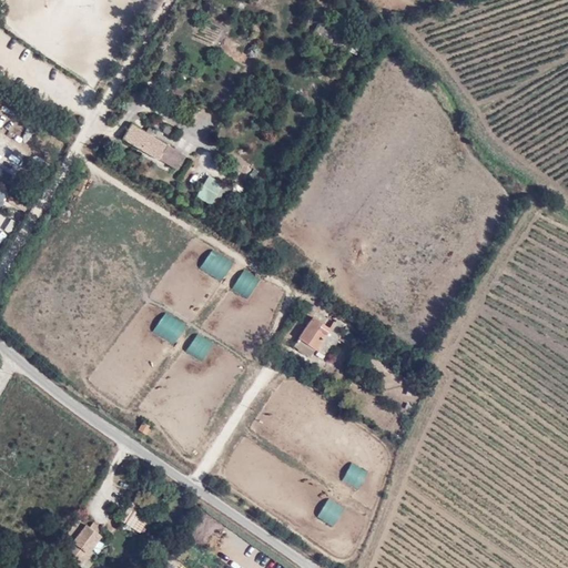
[(130,124),(120,138),(153,161),(162,146),(130,124)]
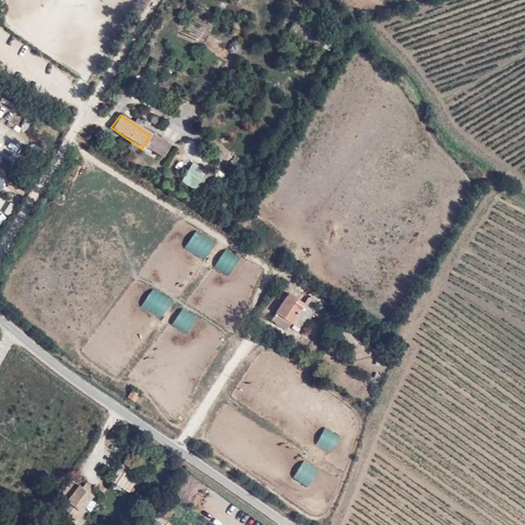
[(0,218),(9,208),(4,204),(0,208),(0,218)]
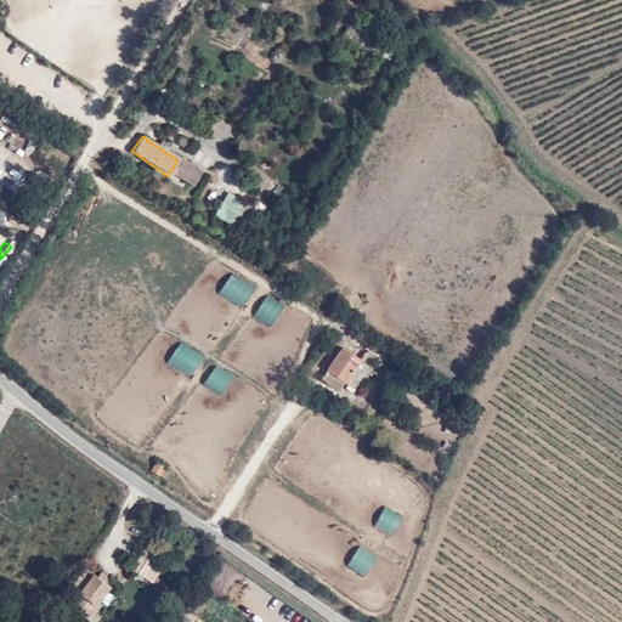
[(358,355),(343,344),(321,380),(340,391),(348,380),(366,391),(378,371),(375,369),(383,356),(365,345),(358,355)]
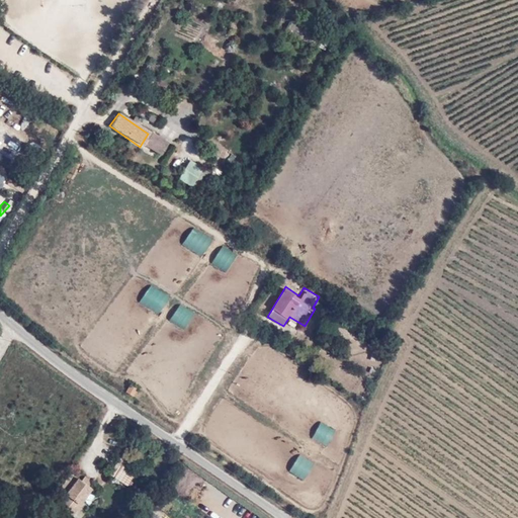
[(144,307),(160,315),(169,297),(153,289),(144,307)]
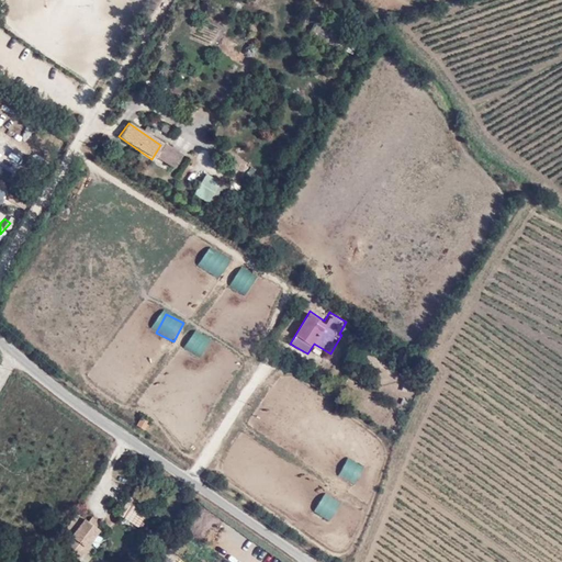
[(149,422),(141,417),(136,425),(145,429),(149,422)]
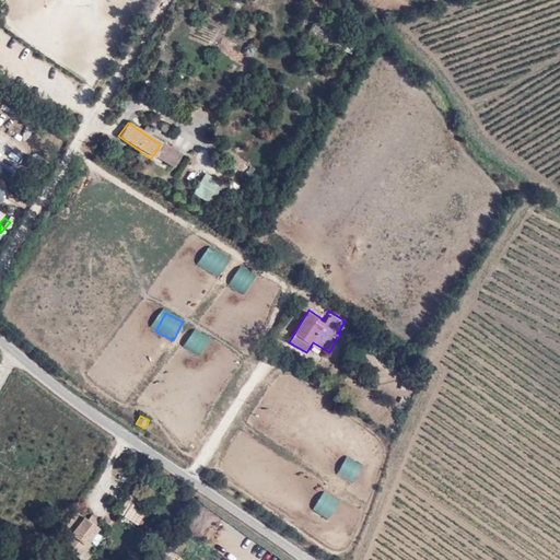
[(141,502),(130,496),(118,514),(130,522),(141,502)]
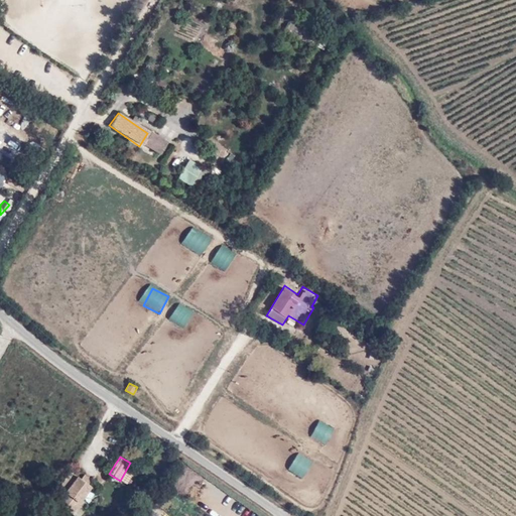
[(50,500),(73,515),(81,515),(89,502),(98,485),(89,478),(69,472),(50,500)]
